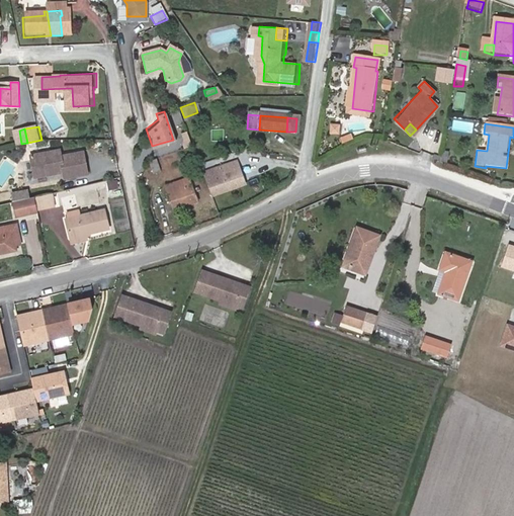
[(190,146),(185,132),(180,134),(183,141),(181,145),(183,148),(190,146)]
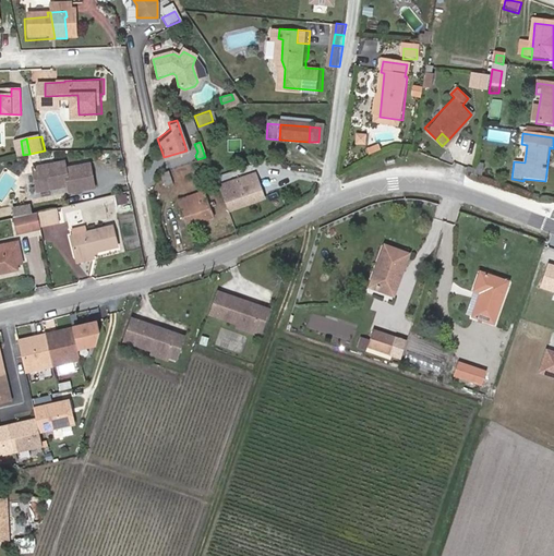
[(377,147),(365,152),(368,157),(380,153),(377,147)]
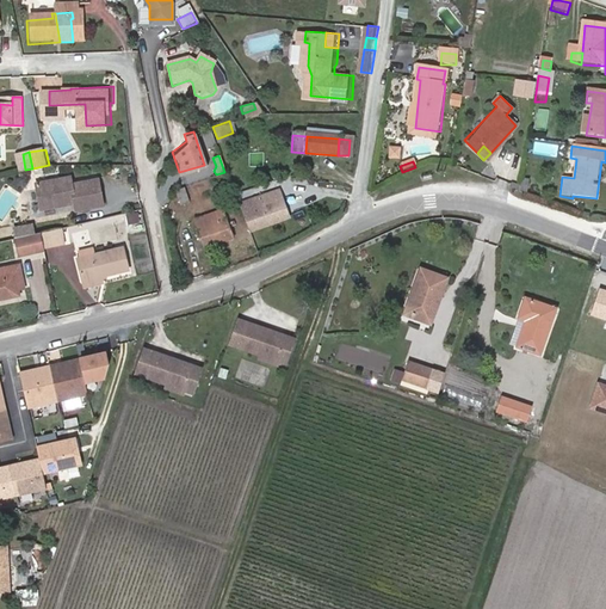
[(44,185),(49,210),(81,203),(84,210),(110,205),(104,180),(75,186),(74,179),(44,185)]
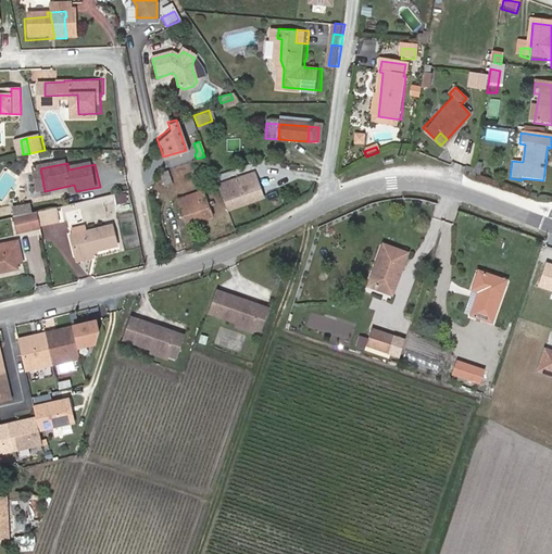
[(214,185),(224,213),(260,201),(251,173),(214,185)]
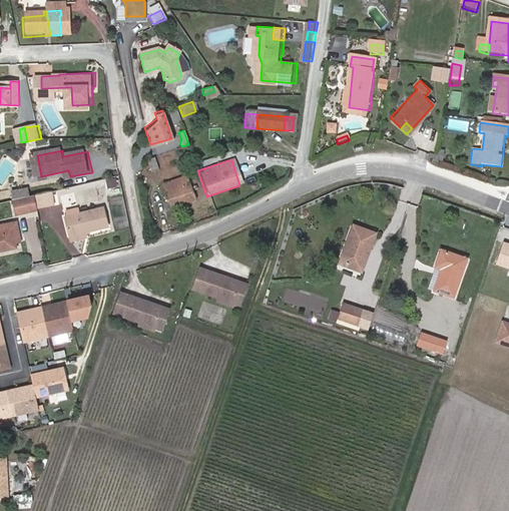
[(194,200),(186,174),(162,182),(170,207),(194,200)]
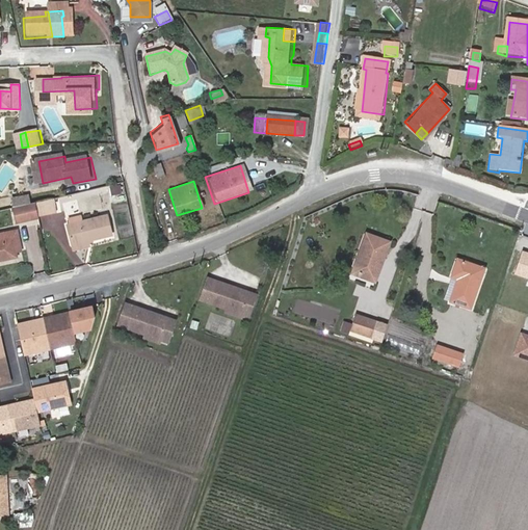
[(16,200),(18,207),(32,204),(31,195),(16,200)]
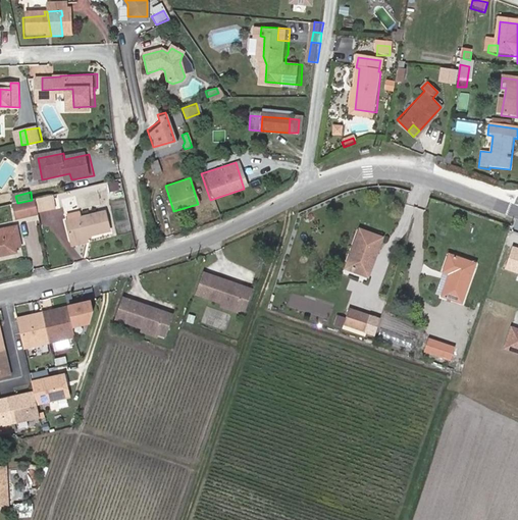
[(39,198),(42,212),(43,212),(59,209),(55,194),(39,198)]
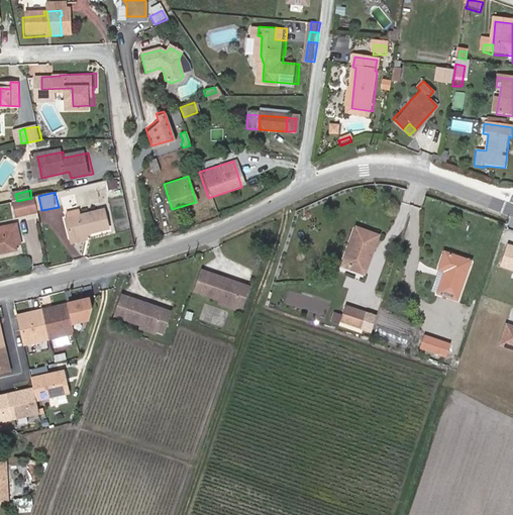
[(41,210),(38,196),(31,198),(17,201),(20,215),(41,210)]
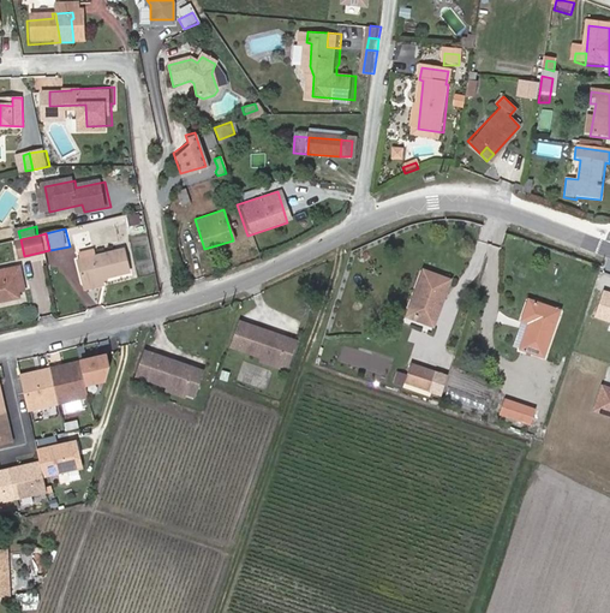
[(87,280),(95,279),(131,269),(125,248),(100,254),(97,249),(83,253),(84,256),(81,257),(87,280)]
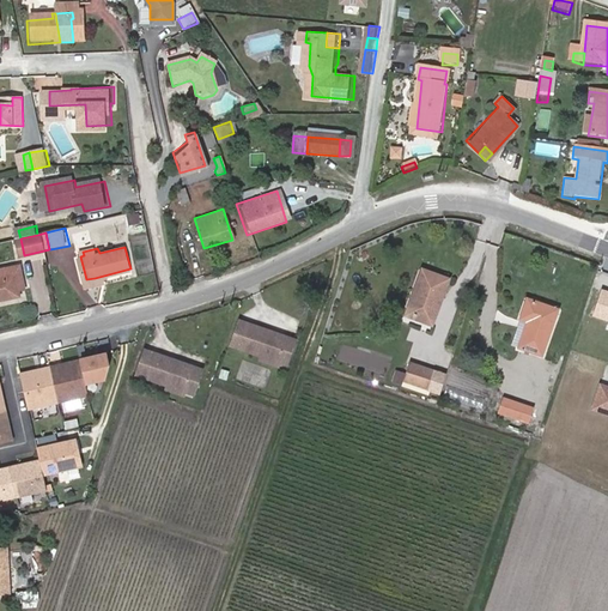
[(0,276),(19,271),(24,291),(30,290),(25,265),(0,270),(0,276)]
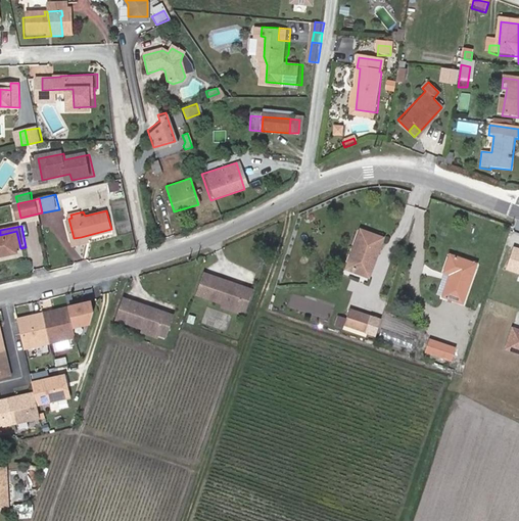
[(0,255),(20,251),(20,248),(16,231),(0,235),(0,255)]
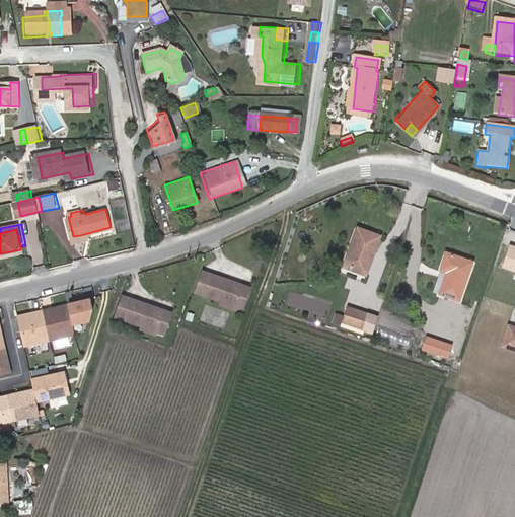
[(347,264),(366,271),(378,237),(357,229),(355,233),(354,235),(357,236),(347,264)]
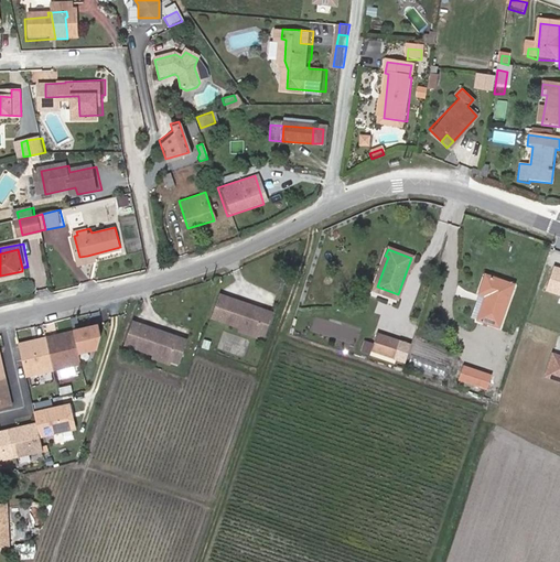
[(471,315),(497,326),(513,282),(485,273),(471,315)]
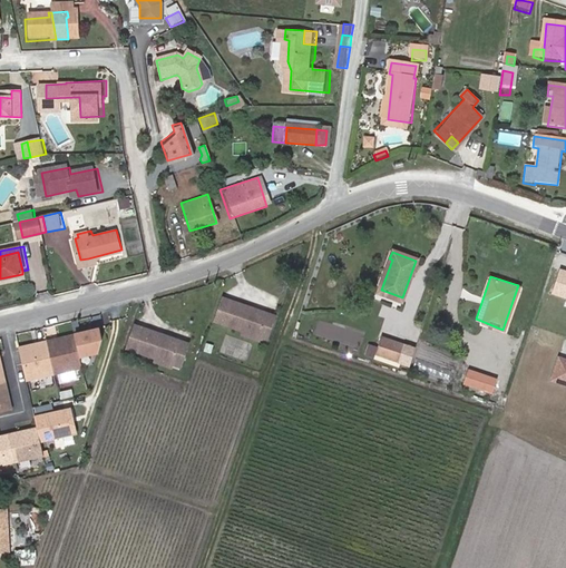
[(402,297),(381,290),(378,287),(376,294),(400,303),(402,297)]
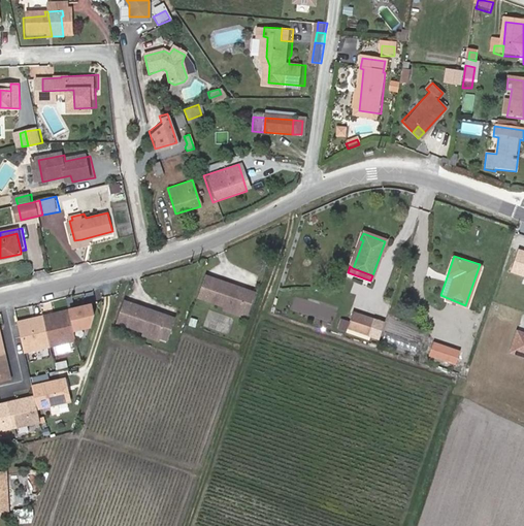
[(237,313),(244,292),(203,277),(196,299),(223,308),(237,313)]
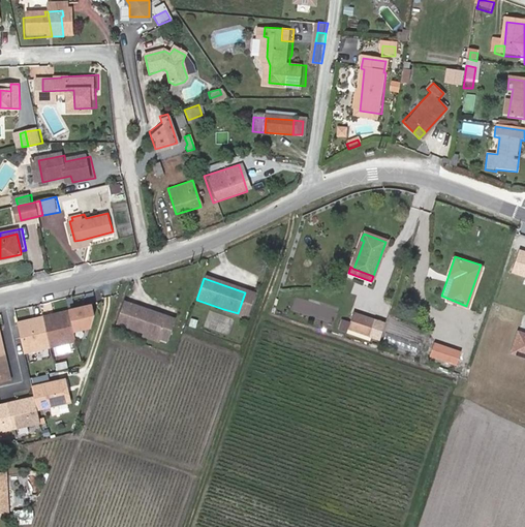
[(245,292),(238,313),(245,316),(251,296),(245,292)]
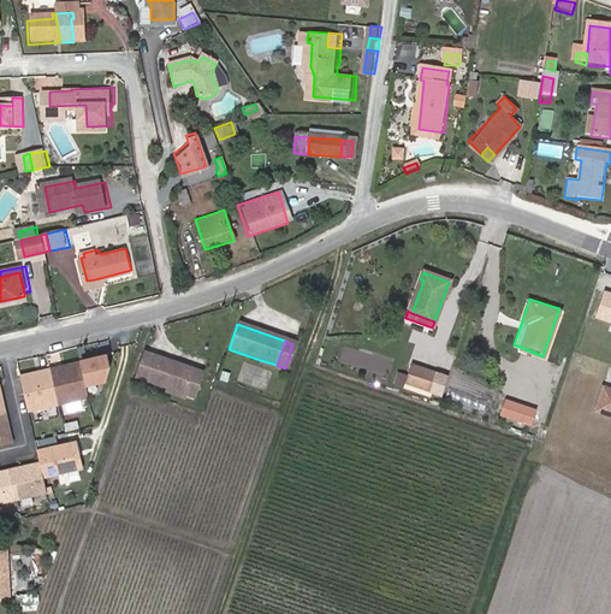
[(105,354),(18,373),(28,409),(88,395),(85,383),(104,378),(108,365),(105,354)]
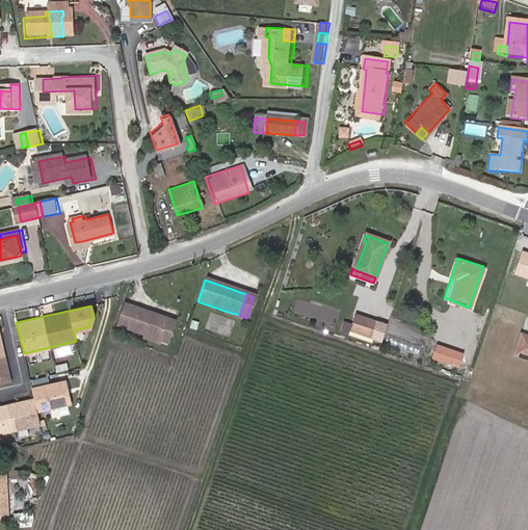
[(156,340),(164,319),(124,306),(116,326),(142,336),(156,340)]
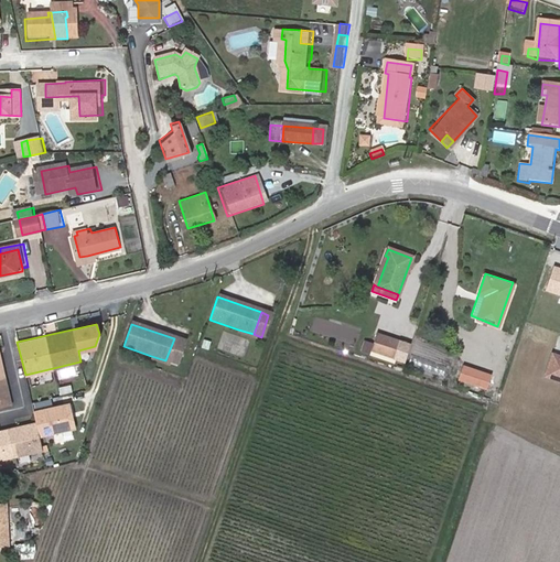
[(370,353),(392,358),(398,344),(376,336),(370,353)]
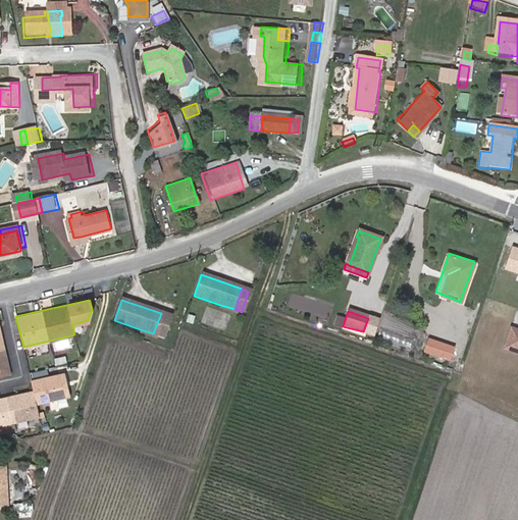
[(161,313),(153,333),(161,336),(168,315),(161,313)]
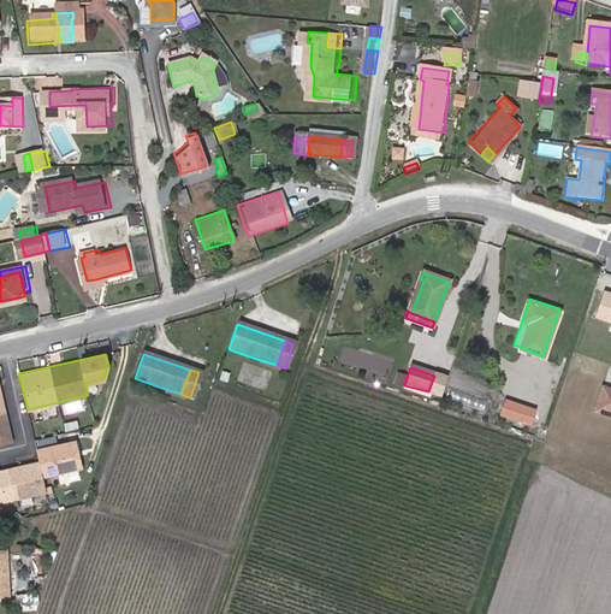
[(428,391),(404,385),(403,389),(427,397),(428,391)]
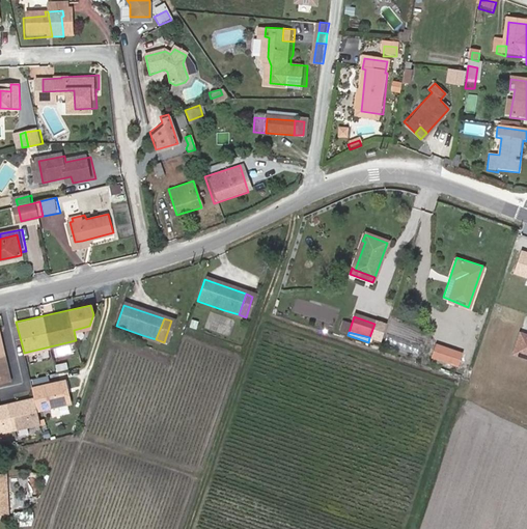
[(526,336),(519,333),(515,347),(526,352),(526,336)]
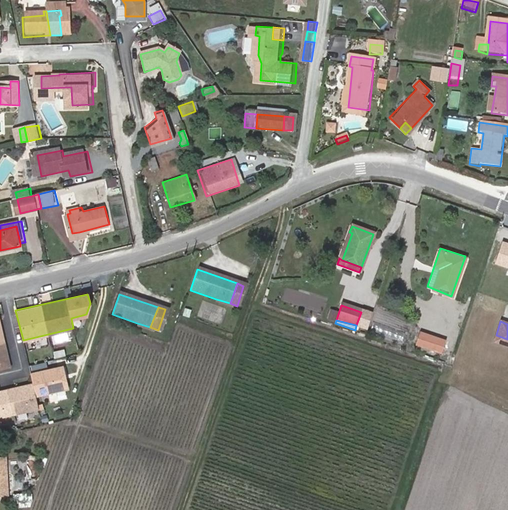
[(0,369),(10,367),(0,326),(0,369)]
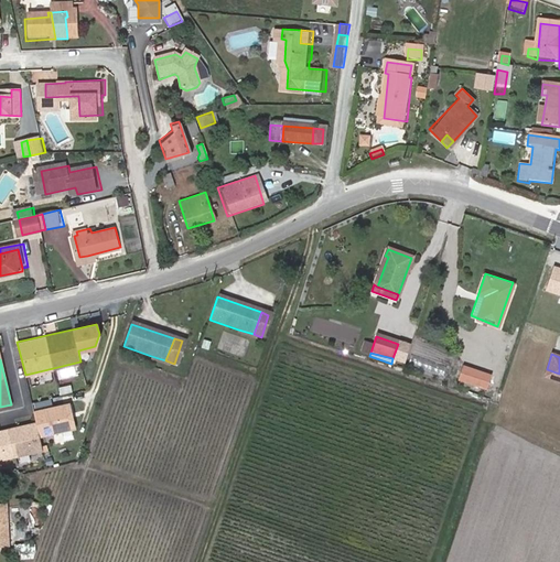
[(82,363),(63,368),(65,376),(84,370),(82,363)]
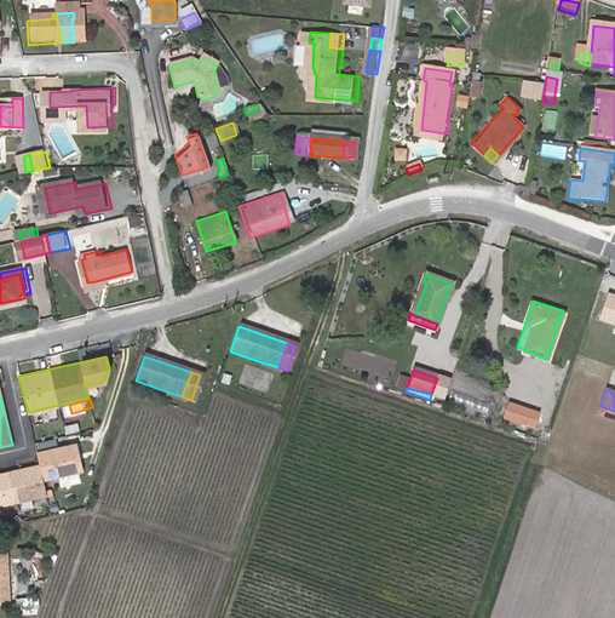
[(506,401),(501,416),(529,425),(535,410),(506,401)]
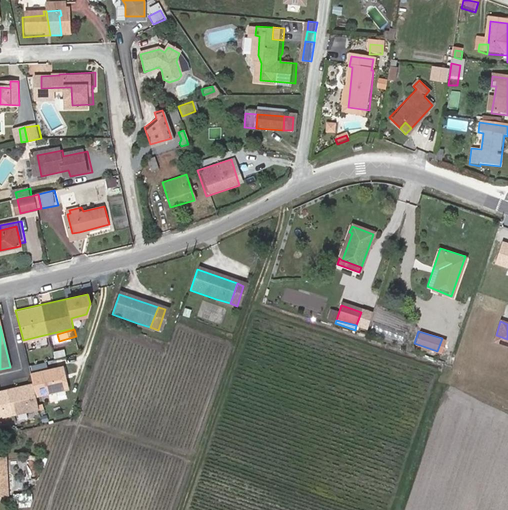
[(507,339),(496,335),(494,341),(507,346),(507,339)]
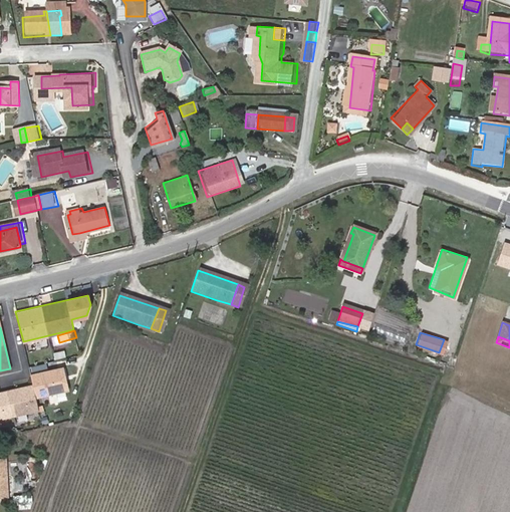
[(63,365),(31,373),(33,384),(36,397),(68,389),(63,365)]
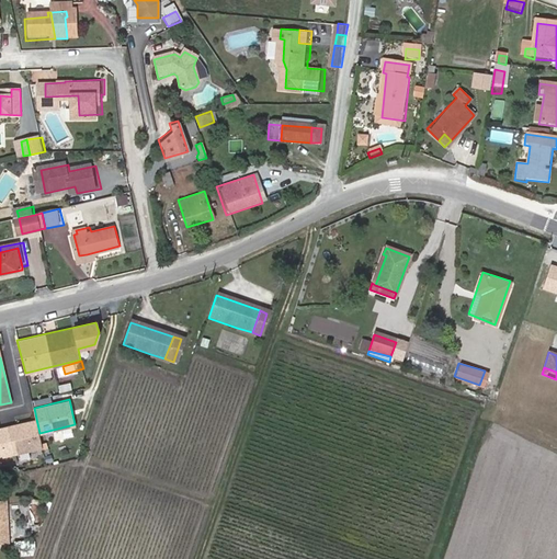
[(36,419),(8,426),(14,453),(44,446),(40,433),(36,419)]
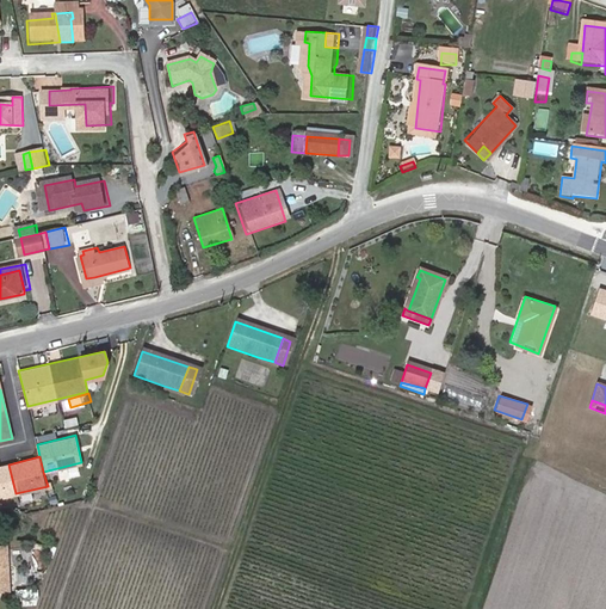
[(0,497),(16,493),(8,465),(0,466),(0,497)]
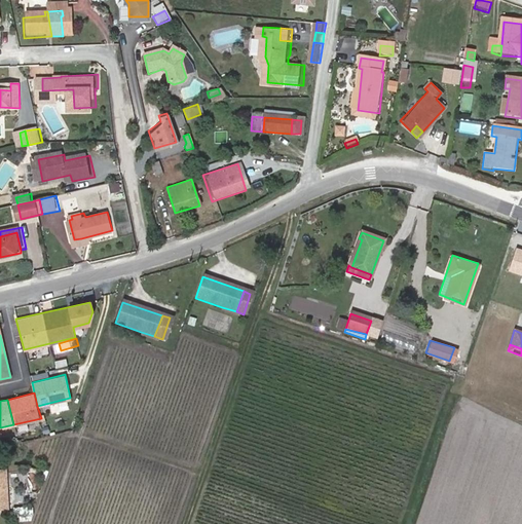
[(10,471),(0,470),(0,508),(11,509),(10,471)]
